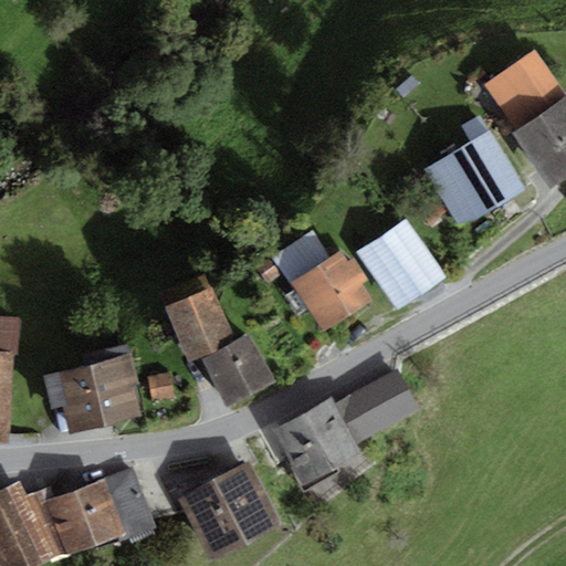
[(519,130),(565,96),(565,95),(533,50),(485,84),(519,130)]
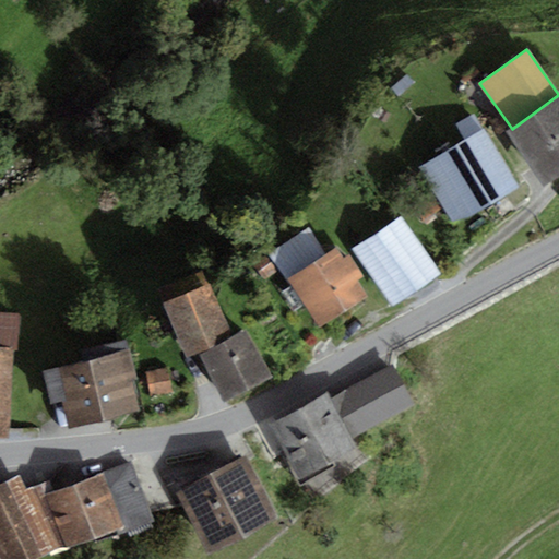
[(391,88),(397,96),(414,83),(406,74),(391,88)]
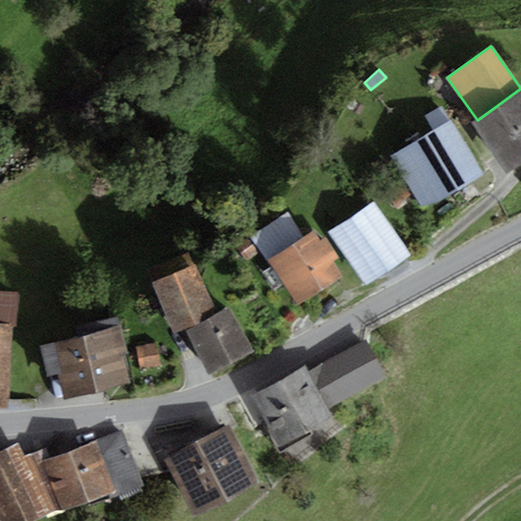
[(520,166),(520,89),(477,120),(472,124),(509,175),(520,166)]
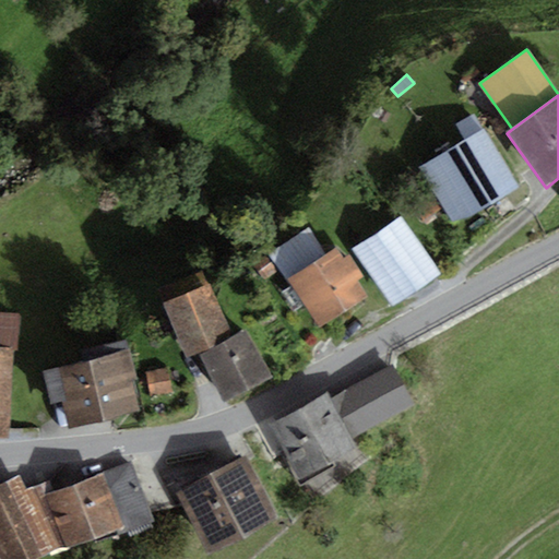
[(466,140),(484,130),(475,115),(458,125),(466,140)]
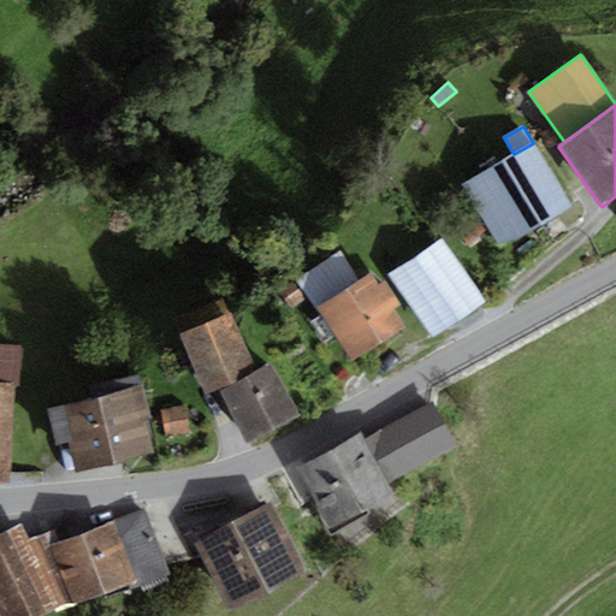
[(514,154),(462,185),(501,249),(572,208),(533,143),(514,154)]
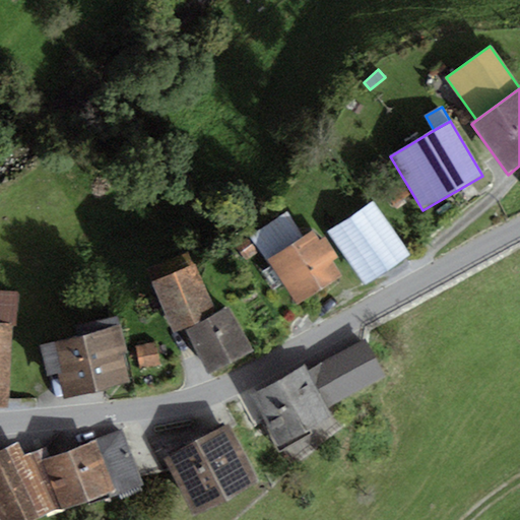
[(410,256),(373,202),(328,234),(367,287),(410,256)]
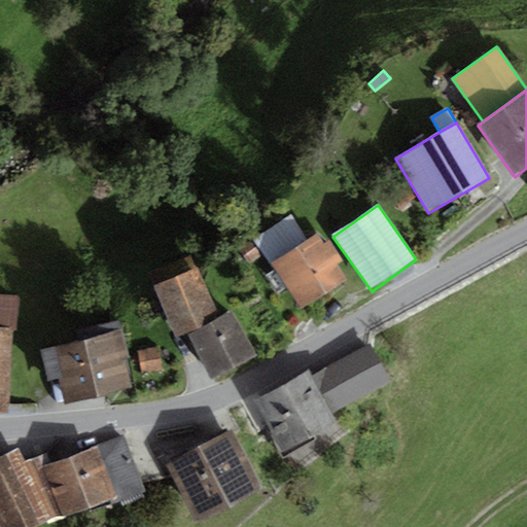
[(255,240),(272,264),(306,242),(289,217),(255,240)]
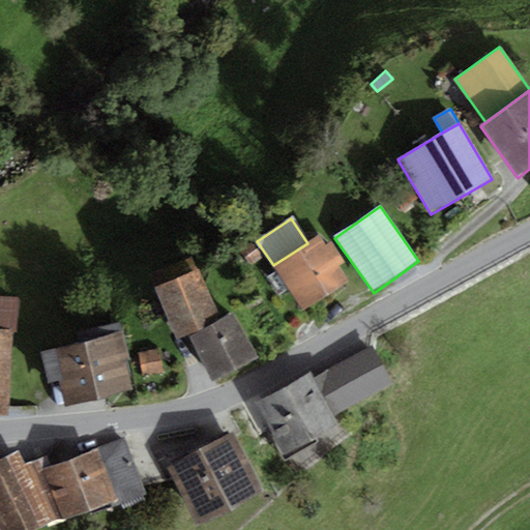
[(273,265),(302,311),(348,281),(340,267),(345,264),(330,242),(325,246),(319,236),(307,243),(273,265)]
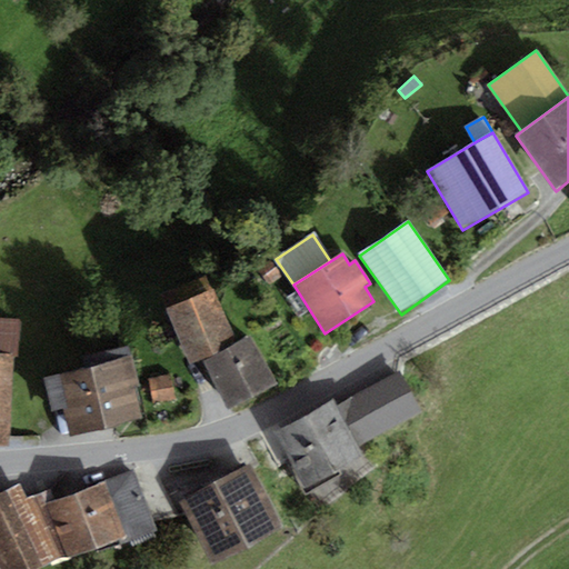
[(268,286),(282,277),(270,258),(257,267),(268,286)]
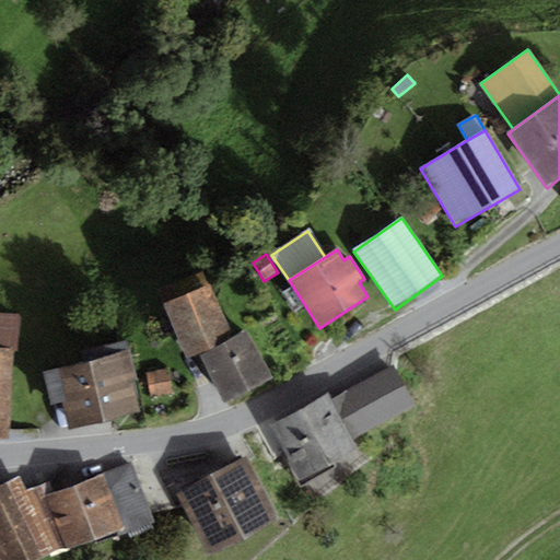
[(199,357),(233,338),(209,283),(162,305),(188,362),(199,357)]
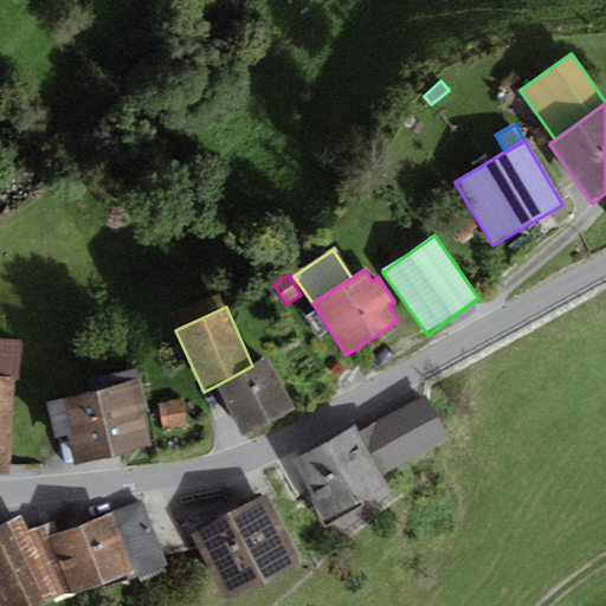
[(21,340),(0,337),(0,376),(12,378),(20,378),(21,340)]
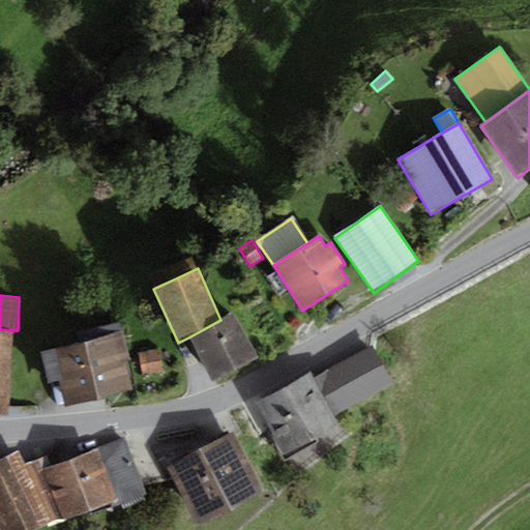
[(188,337),(211,382),(258,357),(234,314),(221,320),(188,337)]
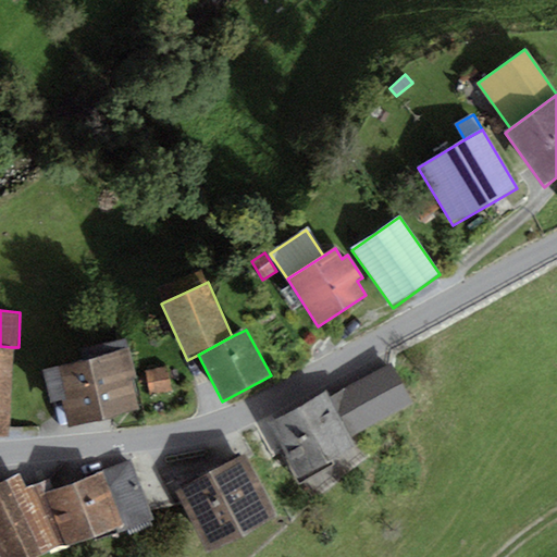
[(0,434),(8,435),(11,347),(0,346),(0,434)]
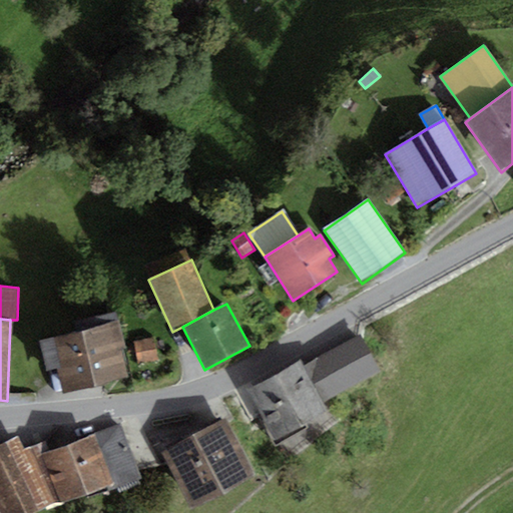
[(113,324),(82,332),(95,387),(126,379),(119,350),(125,348),(119,323),(113,324)]
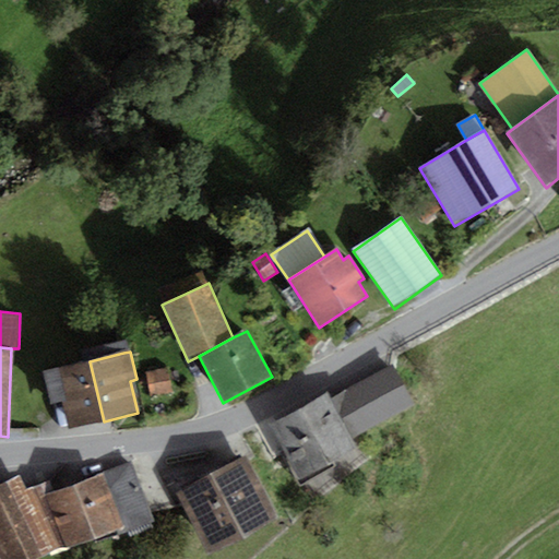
[(69,430),(104,421),(90,361),(55,370),(44,372),(51,405),(62,402),(69,430)]
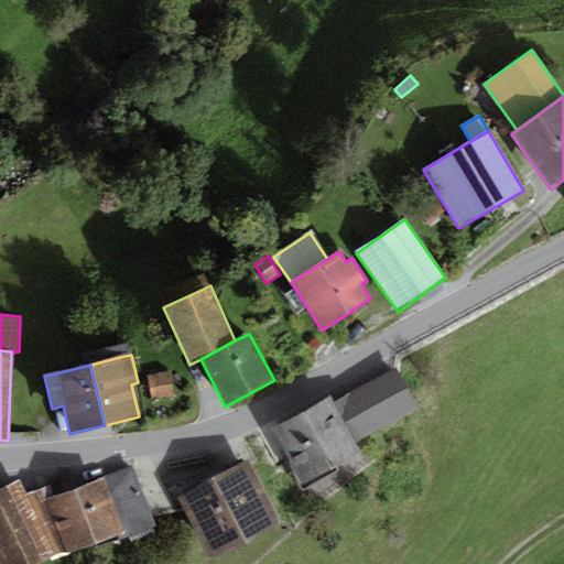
[(334,403),(356,443),(419,407),(397,368),(334,403)]
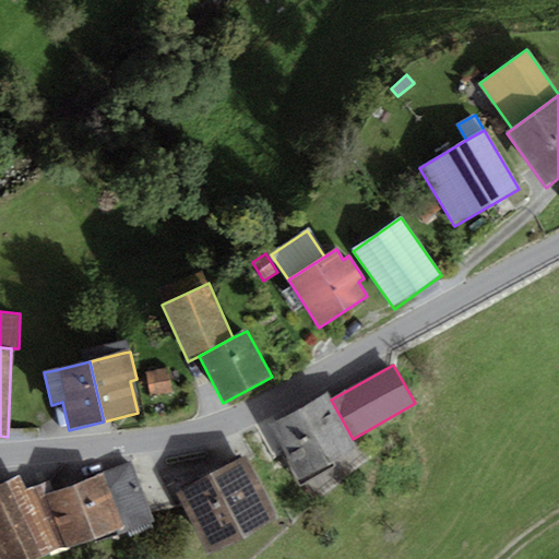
[(173,392),(168,368),(146,372),(151,396),(173,392)]
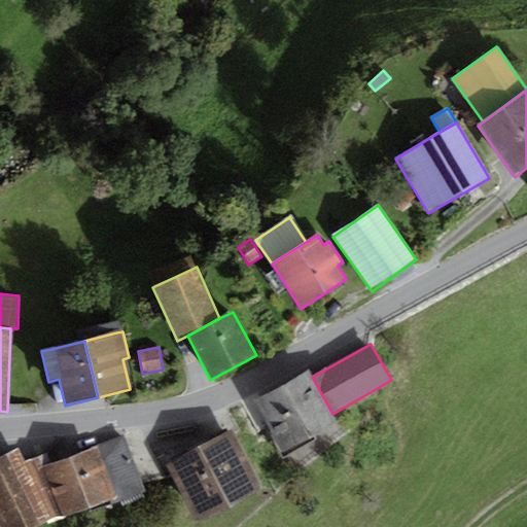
[(309,371),(254,401),(286,457),(340,426),(332,414),(312,377),(309,371)]
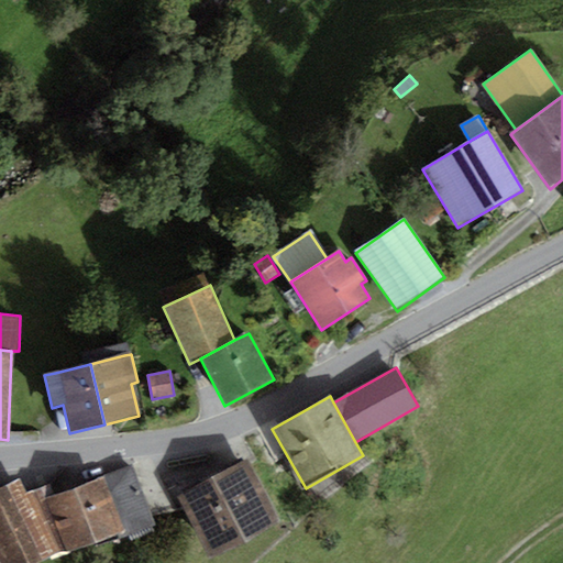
[(279,523),(246,461),(213,477),(246,540),(279,523)]
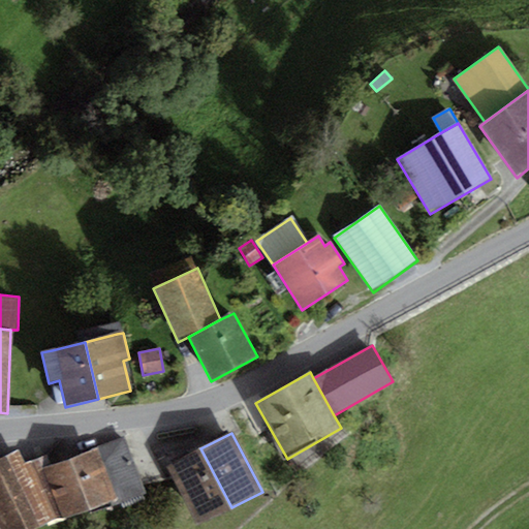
[(118,501),(119,505),(147,495),(124,438),(97,448),(118,501)]
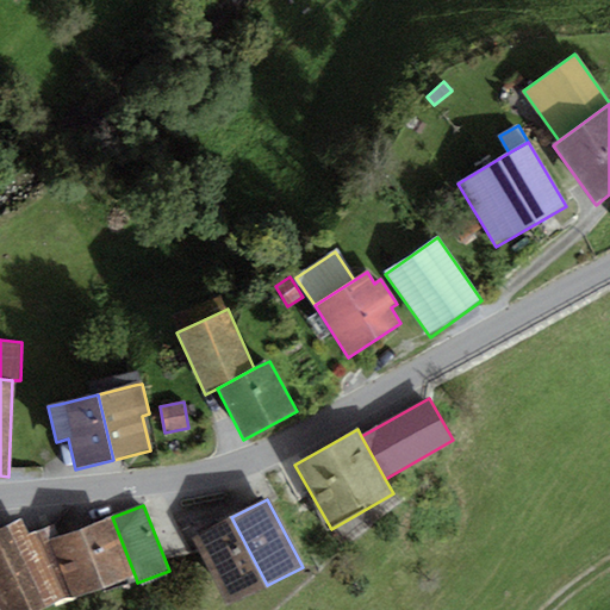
[(57,536),(48,540),(70,596),(72,601),(136,578),(112,517),(57,536)]
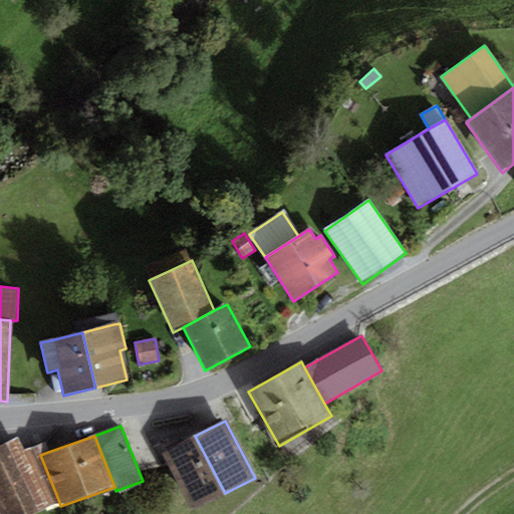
[(225,493),(195,436),(162,453),(192,511),(225,493)]
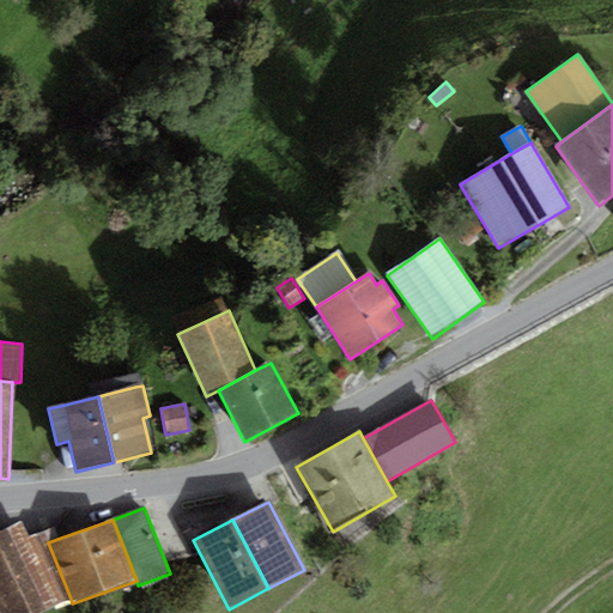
[(48,542),(58,539),(54,528),(30,538),(22,521),(0,532),(0,607),(2,612),(43,612),(71,599),(48,542)]
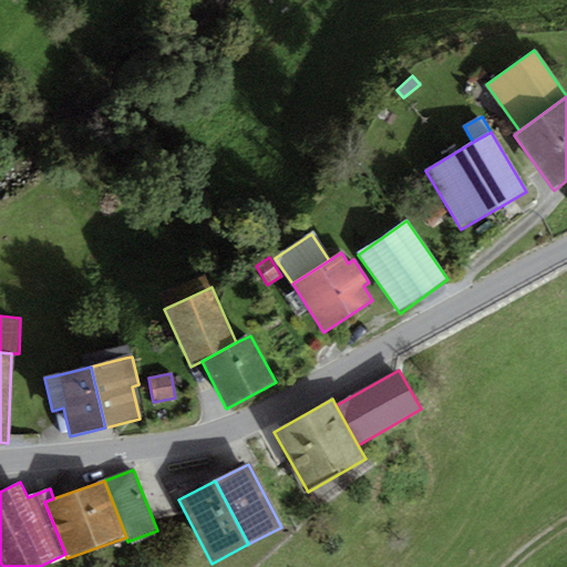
All buildings are outlined.
